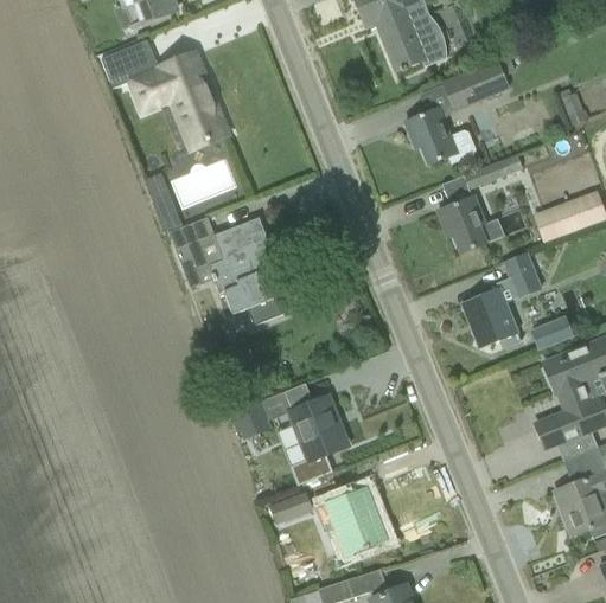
[(121,0),(133,27),(177,10),(172,0),(121,0)]
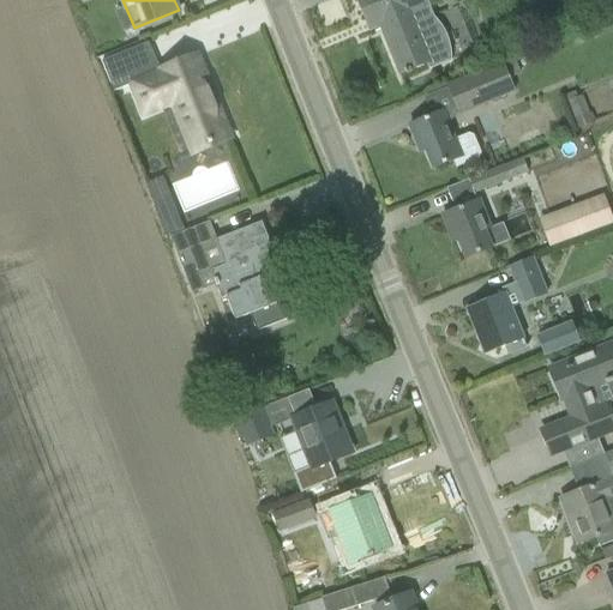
[(359,0),(367,18),(377,13),(401,71),(427,60),(430,67),(452,58),(434,14),(428,0),(359,0)]
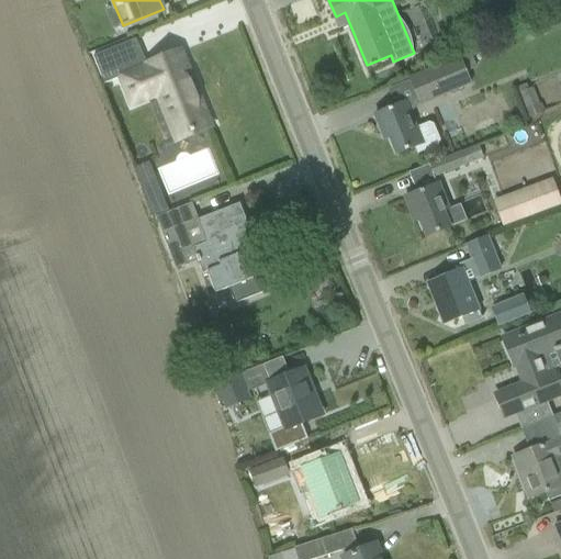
[(137,37),(94,54),(105,81),(122,75),(132,102),(164,90),(181,135),(190,132),(210,124),(180,51),(184,49),(184,48),(147,64),(137,37)]
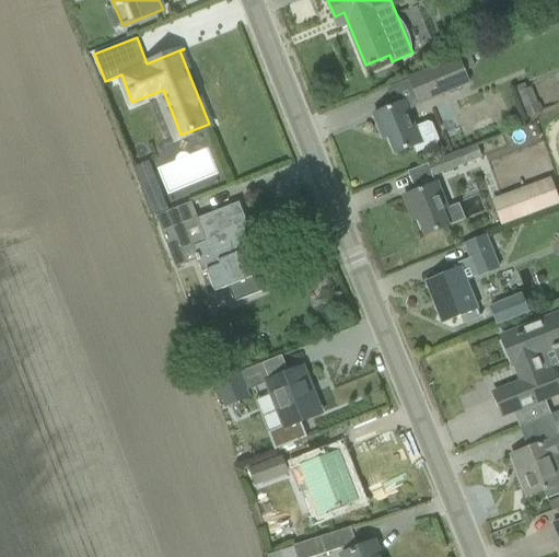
[(458,55),(429,68),(439,93),(468,81),(458,55)]
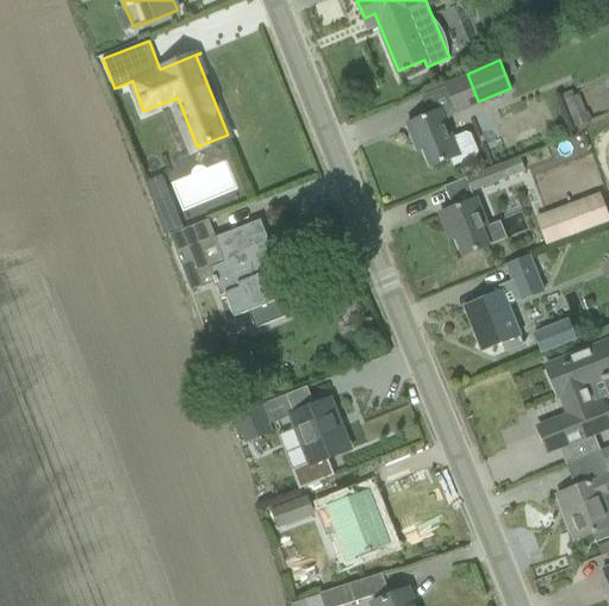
[(563,100),(571,117),(585,111),(578,93),(563,100)]
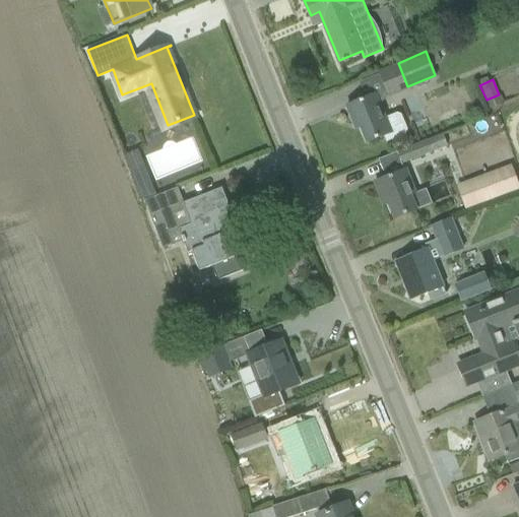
[(375,92),(366,97),(347,104),(352,118),(357,116),(368,140),(384,134),(386,140),(405,132),(407,128),(401,113),(397,111),(385,116),(375,92)]
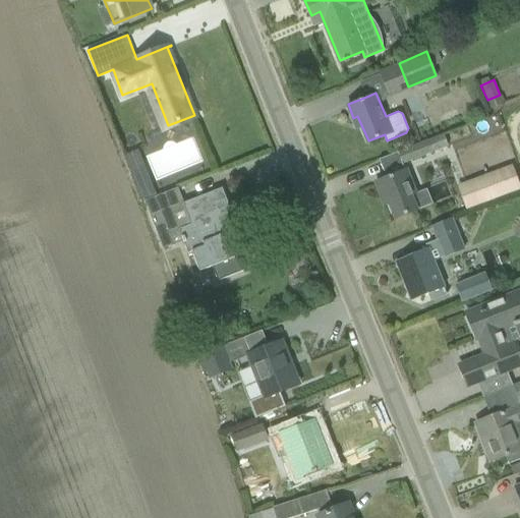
[(445,132),(398,151),(403,162),(449,144),(445,132)]
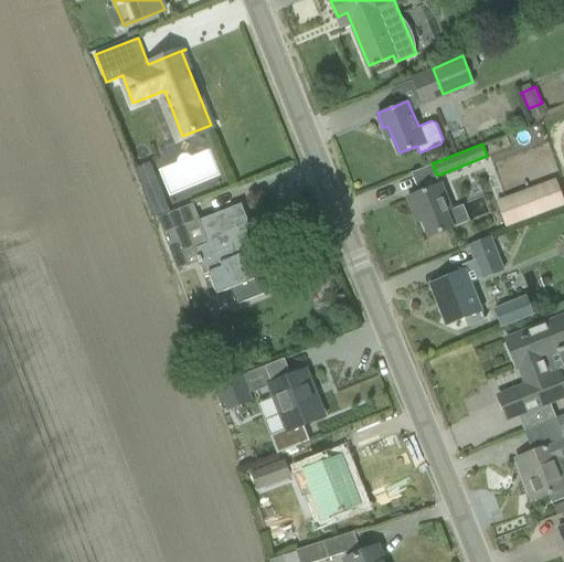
[(554,176),(496,198),(504,224),(545,209),(560,203),(563,202),(563,199),(554,176)]
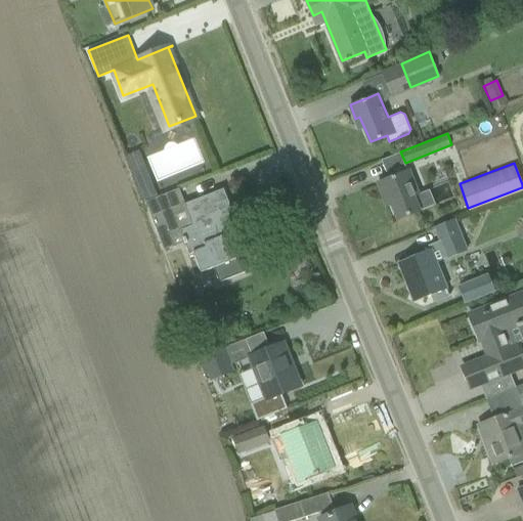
[(147,166),(134,171),(145,200),(159,194),(147,166)]
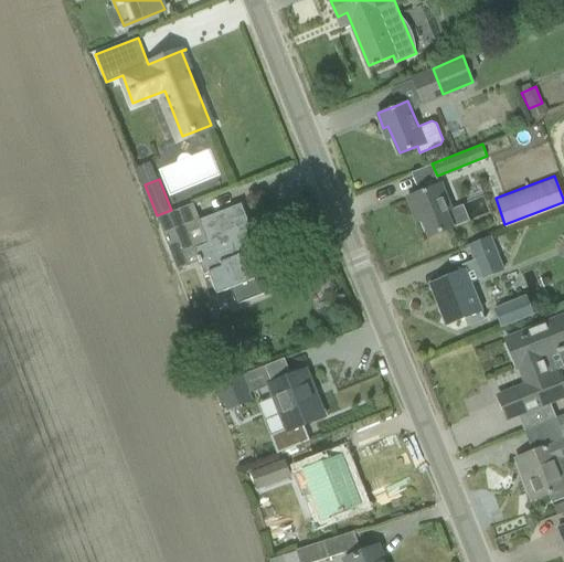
[(428,188),(407,195),(414,210),(418,208),(429,235),(450,228),(453,226),(446,211),(450,209),(440,183),(428,188)]
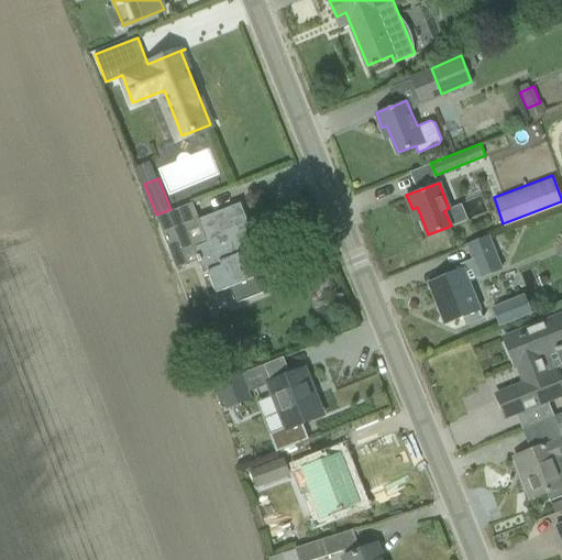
[(156,216),(172,254),(176,266),(190,262),(185,249),(194,246),(204,272),(208,271),(216,292),(229,286),(233,297),(262,287),(257,275),(267,272),(241,201),(199,218),(193,201),(173,209),(156,216)]
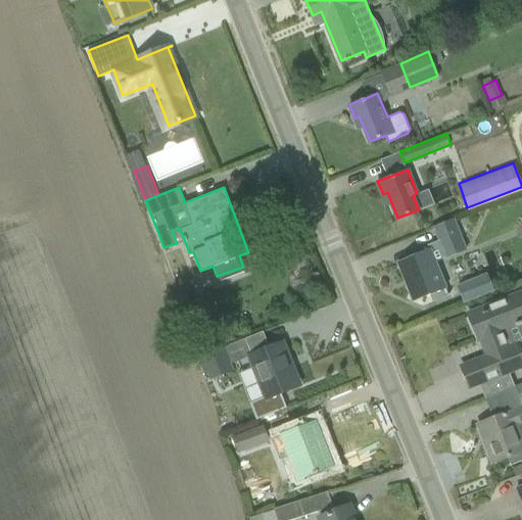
[(427,244),(429,249),(398,262),(414,299),(429,293),(433,301),(449,294),(435,260),(445,255),(446,257),(468,250),(455,218),(434,226),(440,239),(427,244)]
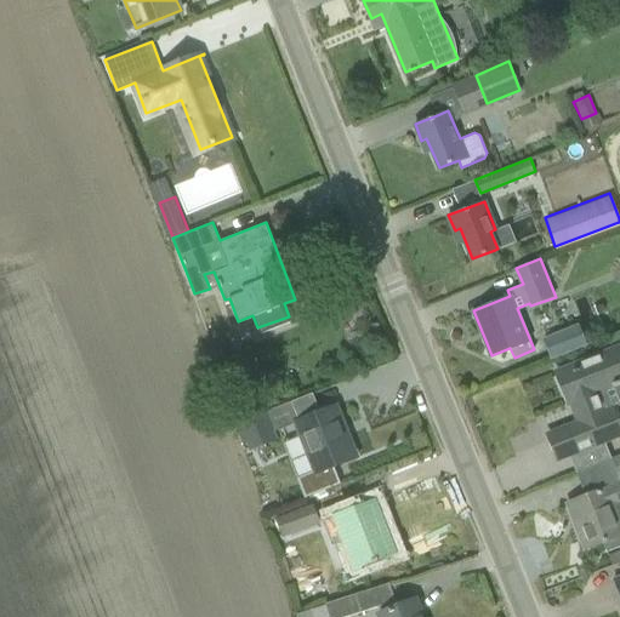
[(578,325),(567,329),(544,338),(551,356),(586,343),(578,325)]
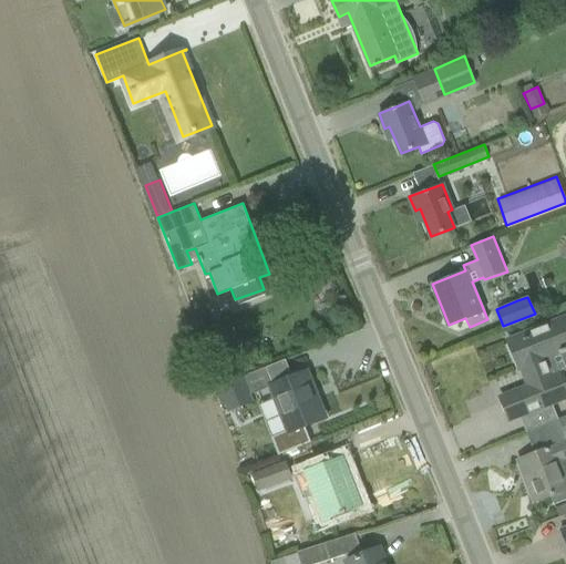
[(510,419),(522,414),(528,430),(557,419),(551,402),(565,396),(565,385),(553,354),(565,348),(565,314),(507,338),(520,368),(524,366),(531,383),(501,396),(510,419)]
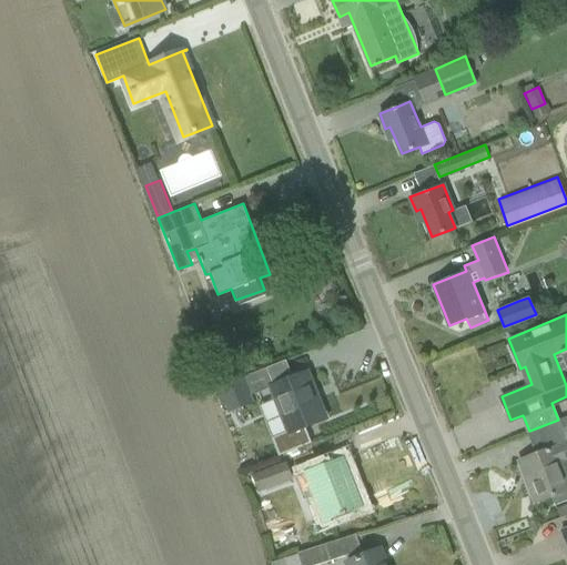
[(275,383),(270,385),(271,386),(289,431),(271,437),(279,455),(312,443),(305,426),(322,420),(310,391),(315,389),(307,370),(286,379),(275,383)]
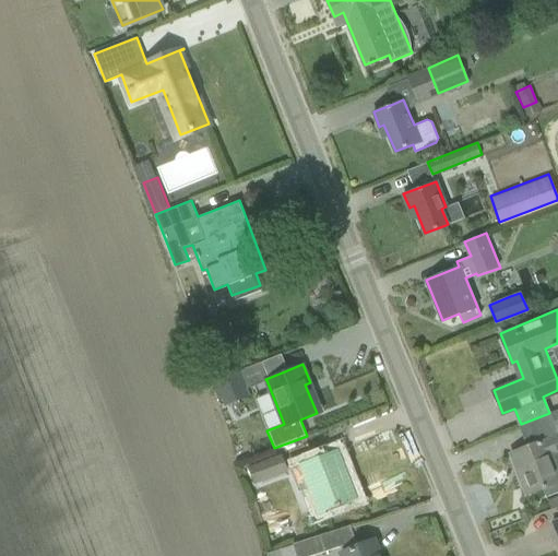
[(239,370),(215,380),(225,405),(249,395),(247,389),(239,370)]
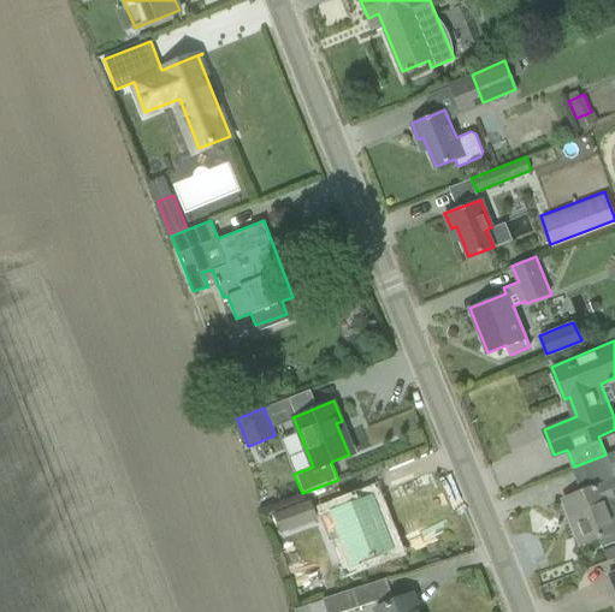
[(614,476),(585,489),(562,499),(580,544),(598,536),(602,545),(614,539),(614,476)]
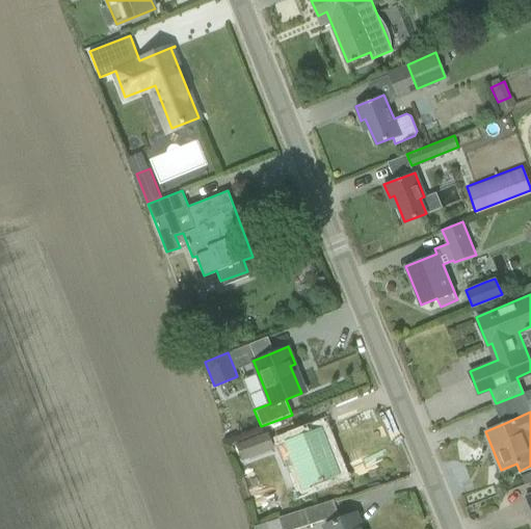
[(321,428),(302,435),(286,442),(286,443),(276,447),(285,468),(294,464),(303,486),(339,472),(321,428)]
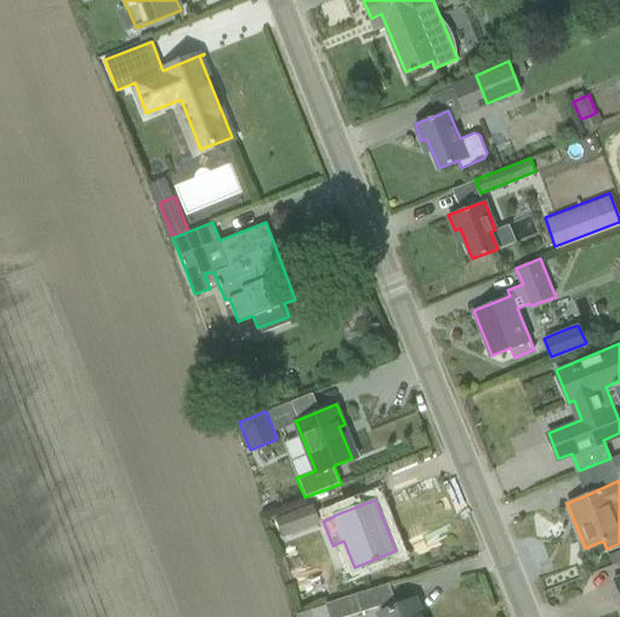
[(312,504),(274,519),(282,537),(319,523),(312,504)]
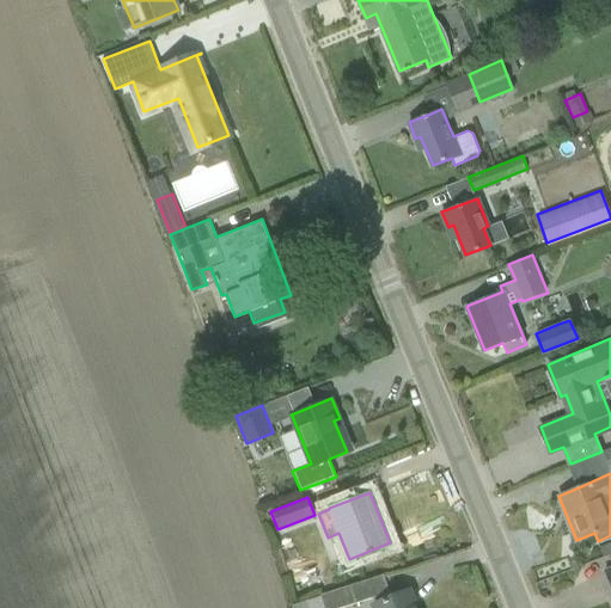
[(383,575),(292,605),(292,607),(331,607),(376,595),(377,602),(374,603),(376,607),(416,607),(409,589),(391,596),(383,575)]
